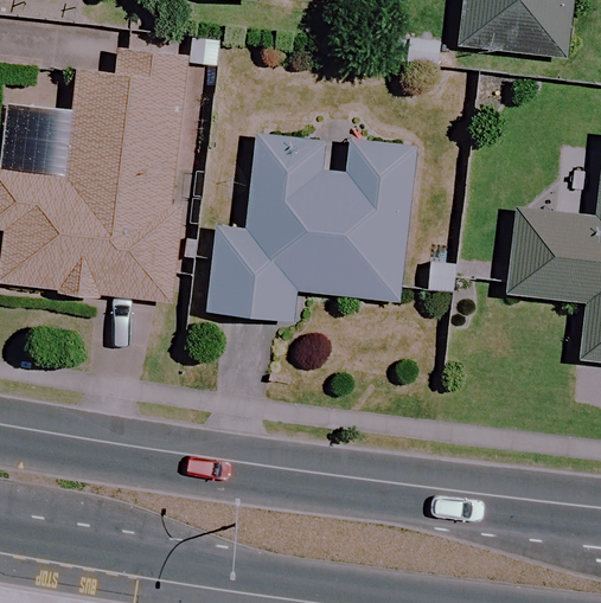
[(464,0),(460,49),(567,57),(570,0),(464,0)]
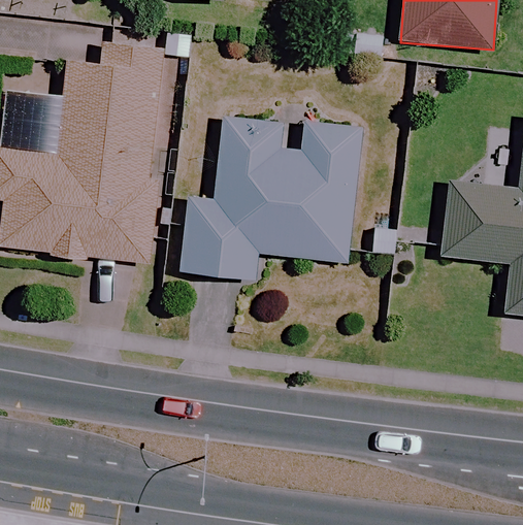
[(102,43),(100,64),(68,61),(64,98),(0,92),(0,250),(149,264),(157,181),(150,179),(162,50),(102,43)]
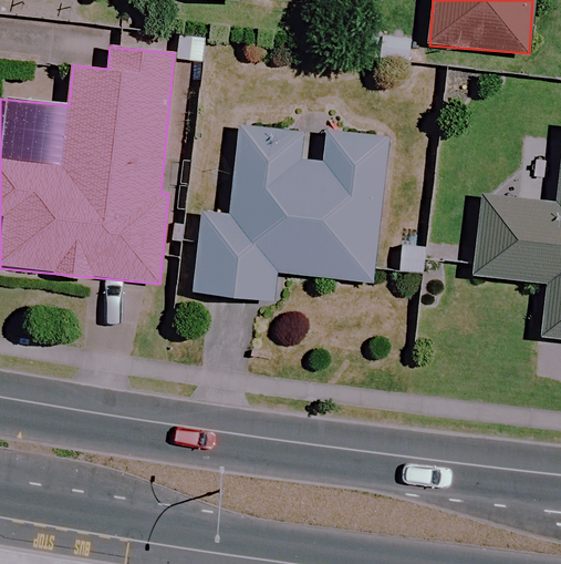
[(301,134),(237,127),(229,216),(199,213),(191,294),(274,301),(277,272),(373,282),(386,139),(328,133),(324,165),(298,163),(301,134)]
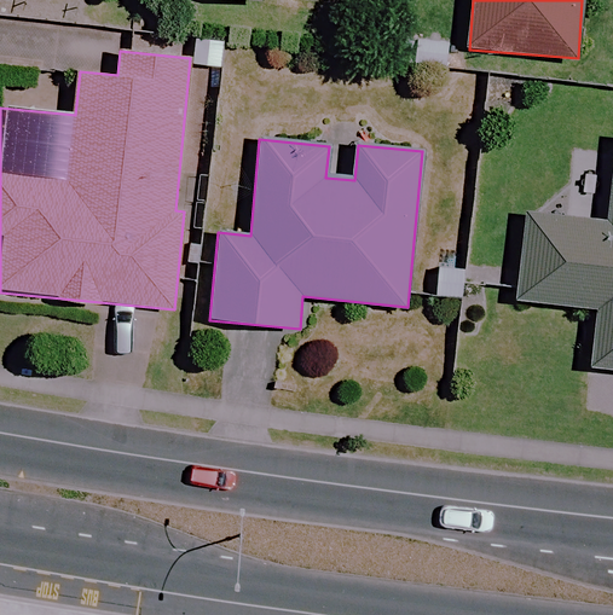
[(612,139),(605,224),(524,216),(516,301),(599,307),(594,369),(612,370),(612,139)]
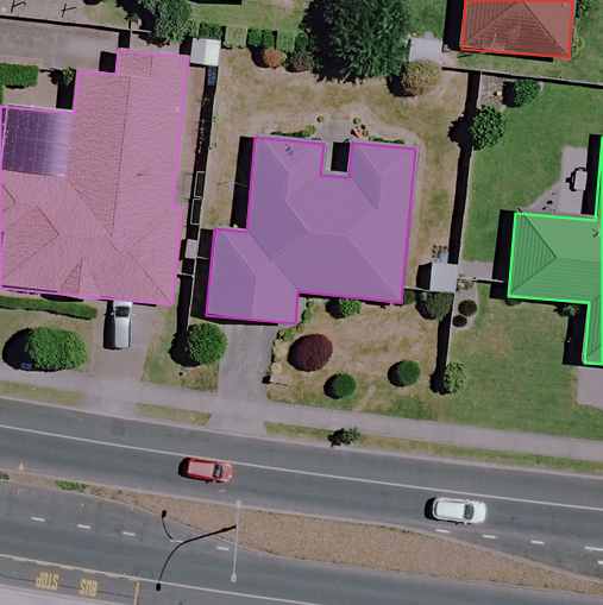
All buildings are outlined.
